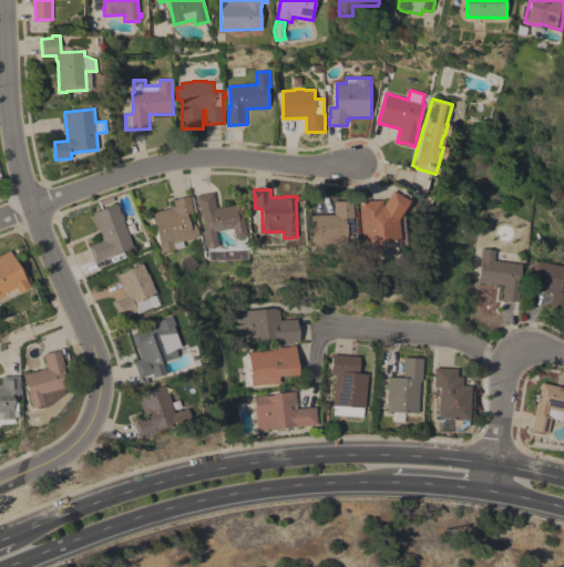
[(397,239),(378,240),(378,244),(361,245),(359,200),(381,199),(382,205),(392,191),(408,200),(397,218),(397,239)]
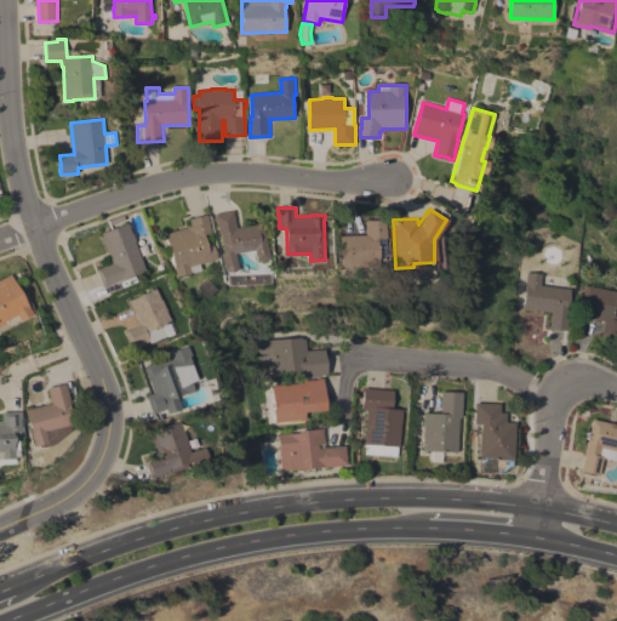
[(239,269),(226,272),(223,254),(226,252),(222,234),(221,234),(218,221),(217,221),(216,215),(235,211),(238,228),(264,223),(272,260),(257,262),(255,250),(236,254),(239,269)]
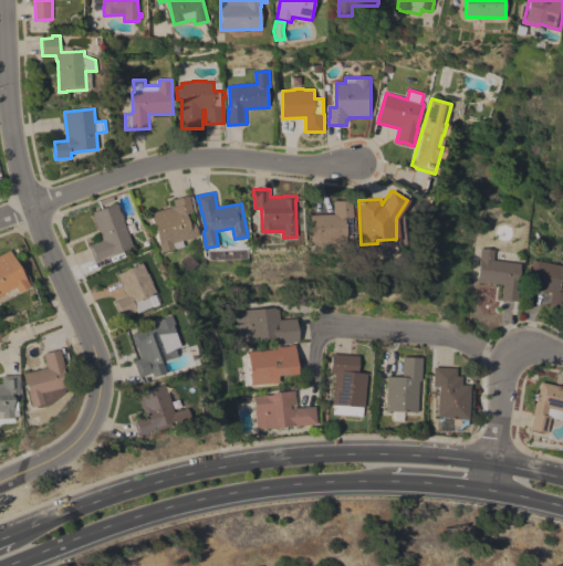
[(176,207),(174,199),(190,195),(193,203),(195,211),(187,213),(189,226),(196,223),(199,237),(184,241),(185,245),(162,252),(152,213),(176,207)]
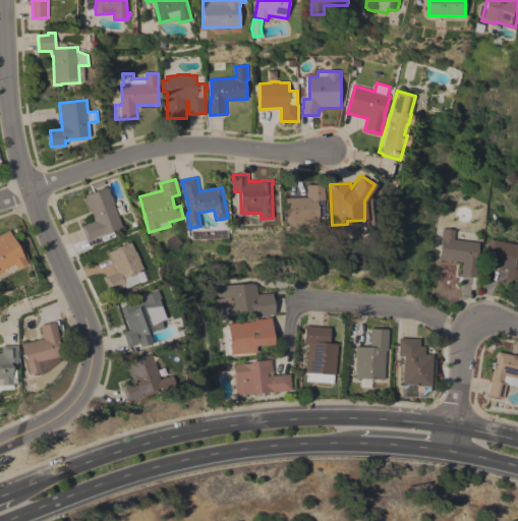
[(307,197),(307,184),(325,184),(325,200),(324,200),(324,214),(318,214),(318,224),(298,224),(298,223),(288,224),(287,197),(307,197)]
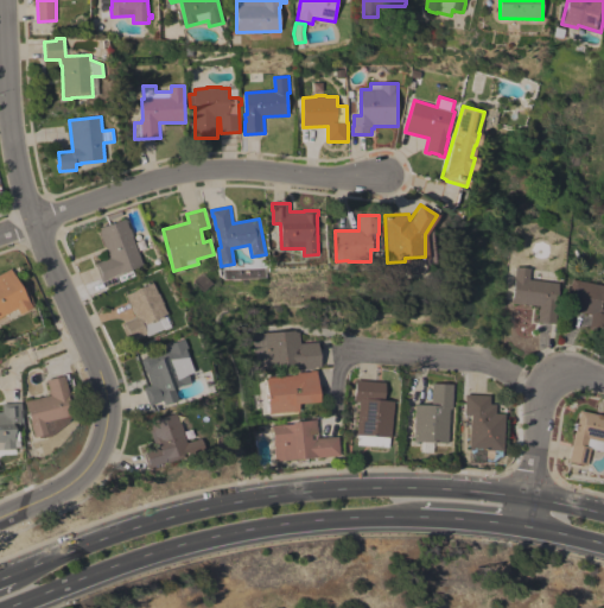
[(132,277),(118,283),(115,277),(103,282),(96,264),(112,258),(101,229),(101,228),(127,217),(131,228),(132,228),(135,235),(133,236),(145,265),(129,271),(132,277)]
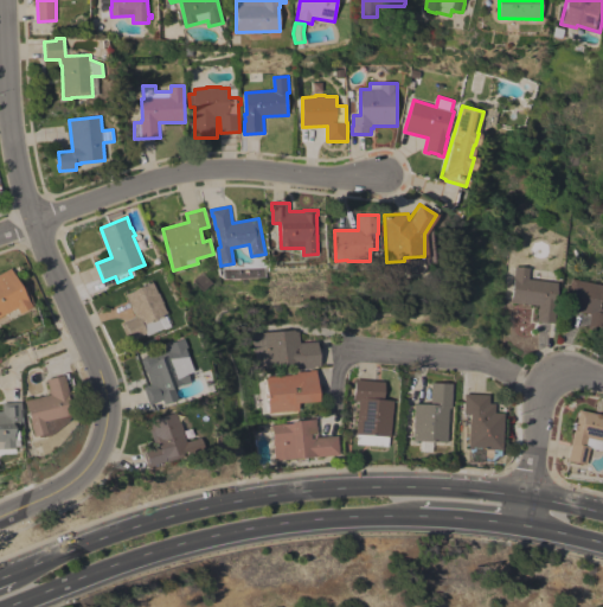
[(559,283),(556,302),(558,304),(556,324),(539,321),(539,315),(538,315),(539,308),(540,308),(540,305),(524,304),(515,302),(514,302),(518,278),(517,278),(518,267),(532,268),(531,279),(556,282),(559,283)]
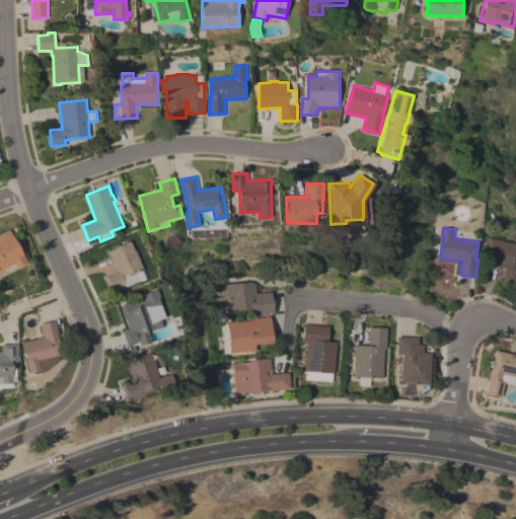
[(27,262),(16,268),(14,264),(0,271),(0,234),(9,229),(27,262)]
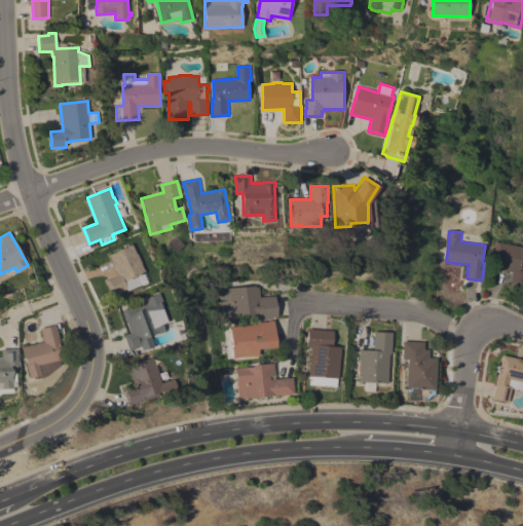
[(522,287),(512,285),(514,272),(492,268),(497,241),(522,246),(522,287)]
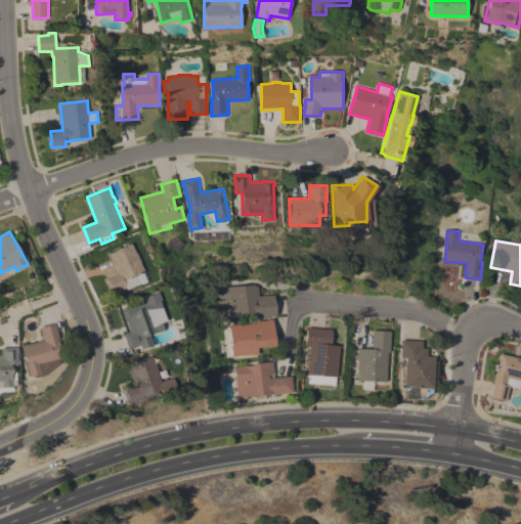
[(110,254),(134,244),(138,253),(139,253),(142,262),(146,270),(125,280),(128,288),(113,294),(112,291),(111,292),(106,282),(107,282),(106,278),(118,273),(110,254)]
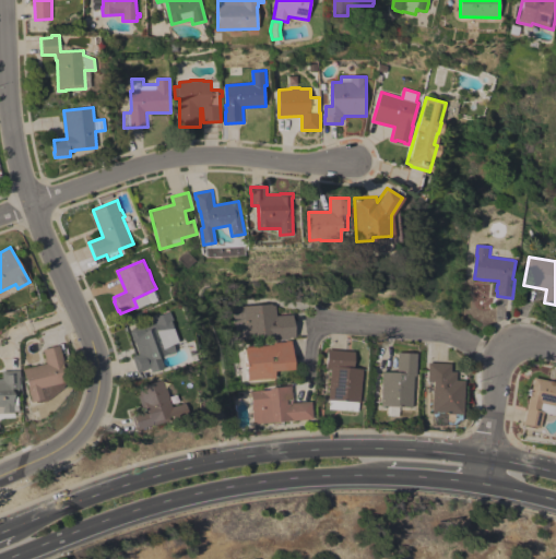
[(296,336),(292,337),(292,339),(278,341),(276,336),(239,340),(237,307),(274,304),(274,305),(275,305),(275,306),(279,305),(280,316),(295,314),(296,336)]
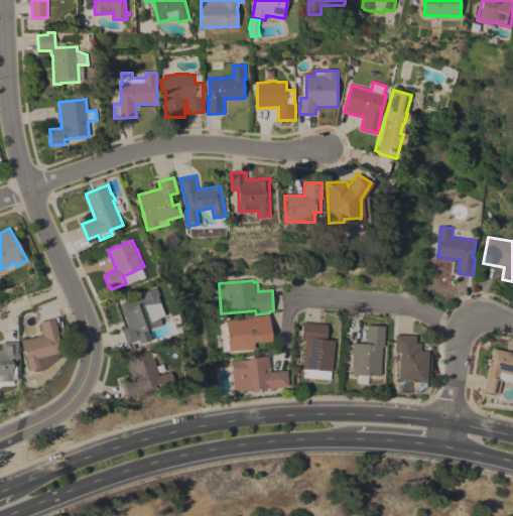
[(164,313),(158,315),(162,326),(155,328),(155,327),(141,332),(143,339),(133,342),(133,343),(128,344),(123,330),(129,327),(126,315),(125,315),(123,309),(134,306),(132,301),(157,293),(164,313)]
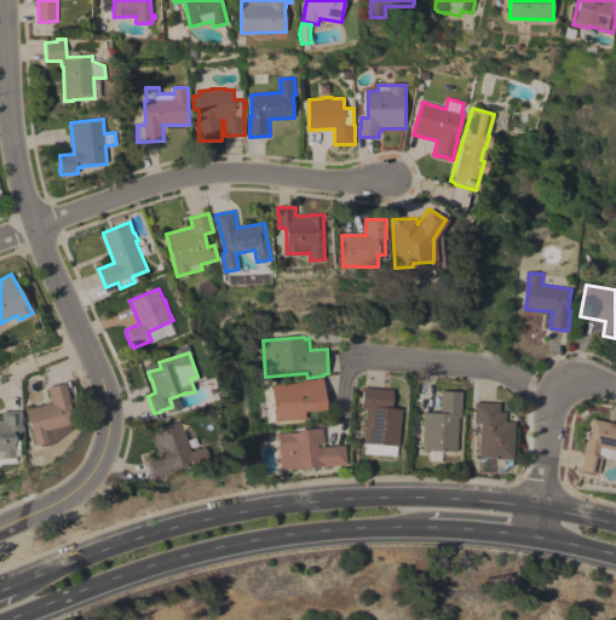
[(305,383),(305,380),(318,379),(318,378),(324,378),(327,409),(306,412),(308,420),(301,420),(277,422),(274,385),(305,383)]
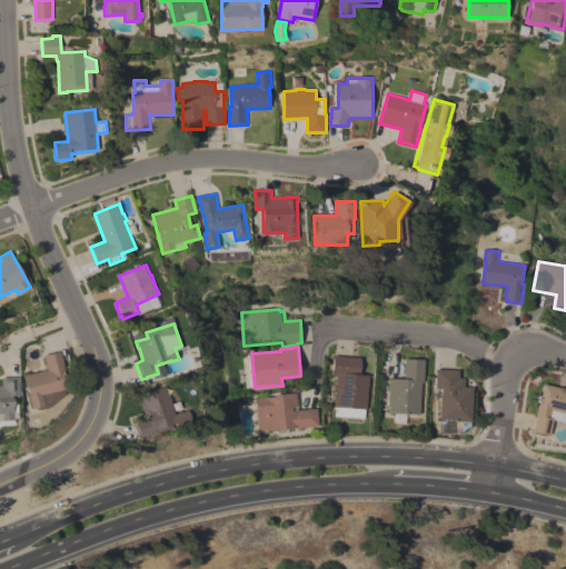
[(49,370),(45,355),(62,351),(63,357),(66,369),(65,369),(69,389),(68,389),(65,395),(48,408),(40,410),(39,408),(33,409),(25,376),(49,370)]
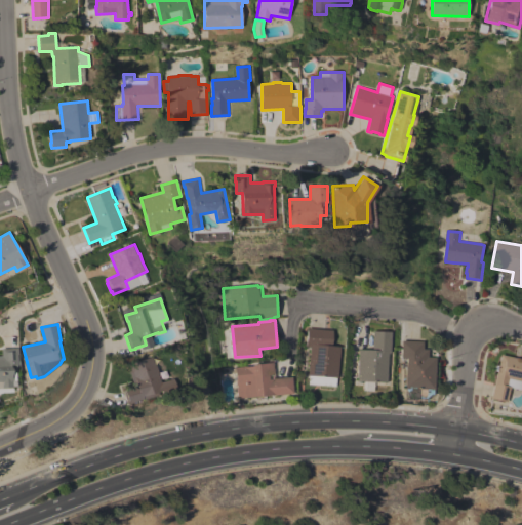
[(339,377),(337,377),(337,387),(311,384),(311,375),(310,375),(313,347),(308,346),(309,328),(334,330),(333,346),(342,346),(339,377)]
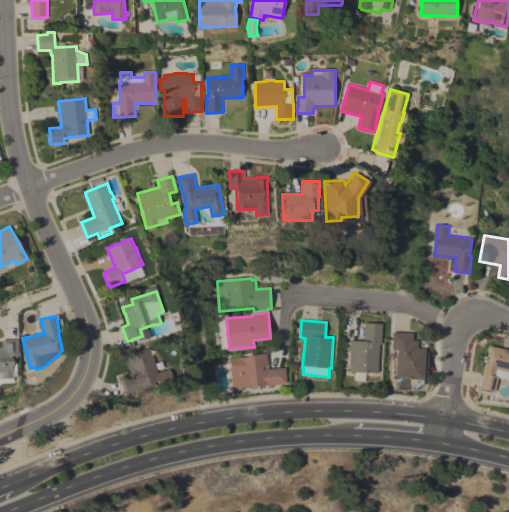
[(378,373),(350,372),(351,340),(364,341),(365,323),(383,323),(382,344),(380,344),(378,373)]
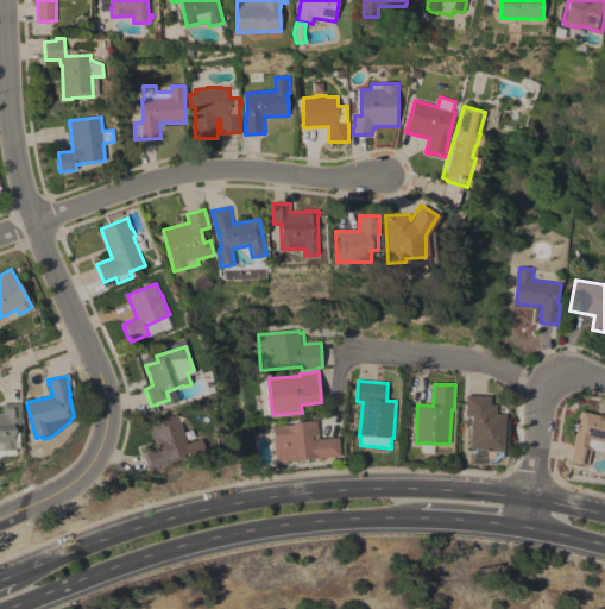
[(492,396),(492,405),(498,405),(498,414),(506,414),(505,452),(504,452),(504,458),(500,457),(496,462),(487,462),(487,451),(472,450),(473,415),(467,415),(468,395),(492,396)]
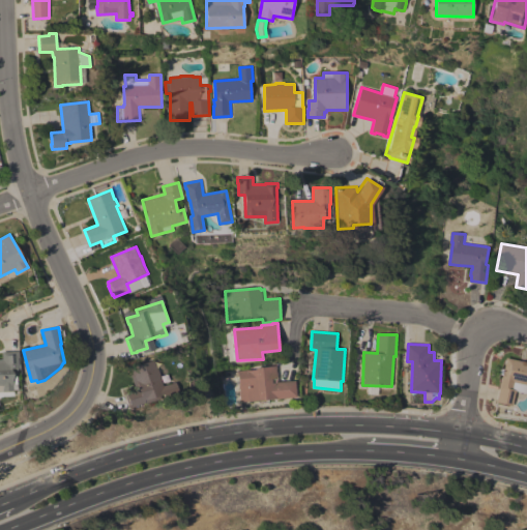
[(20,357),(19,357),(20,369),(18,369),(18,371),(11,371),(12,384),(13,384),(13,391),(0,391),(0,359),(3,359),(3,352),(20,351),(20,357)]
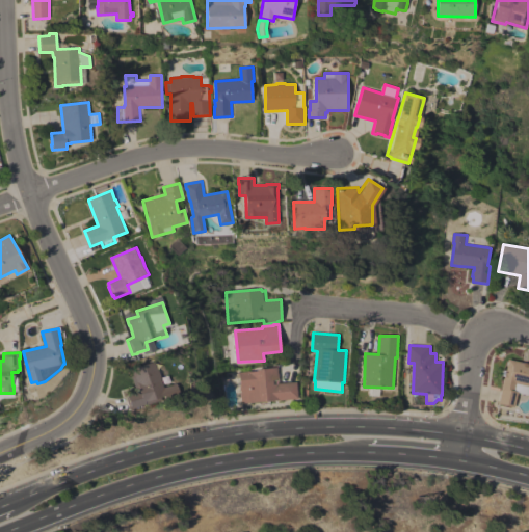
[(518,392),(514,407),(499,403),(505,376),(502,376),(504,370),(506,370),(509,360),(528,364),(528,395),(518,392)]
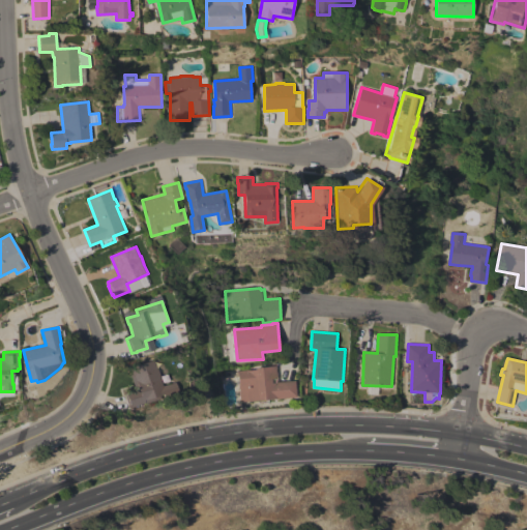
[(162,386),(174,382),(177,393),(128,408),(123,392),(135,389),(130,376),(133,375),(130,366),(154,360),(162,386)]
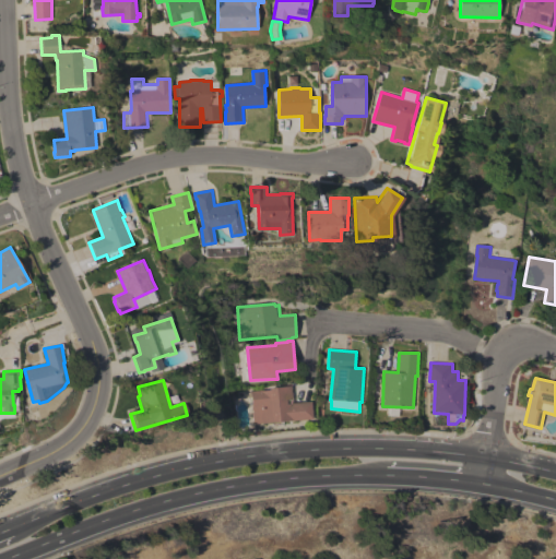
[(293,420),(256,424),(252,391),(270,390),(270,388),(293,385),(294,397),(293,397),(294,403),(312,401),(314,419),(293,420)]
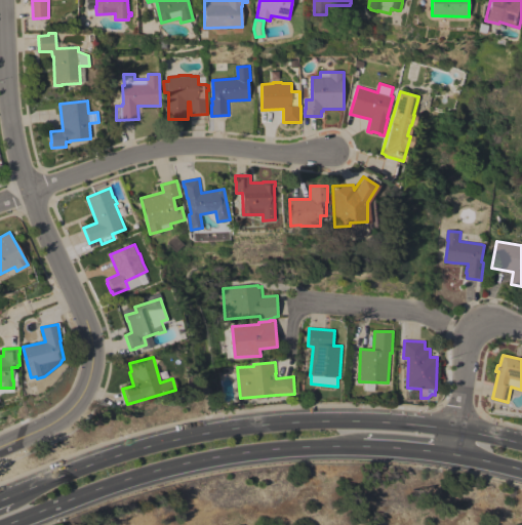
All buildings are outlined.
